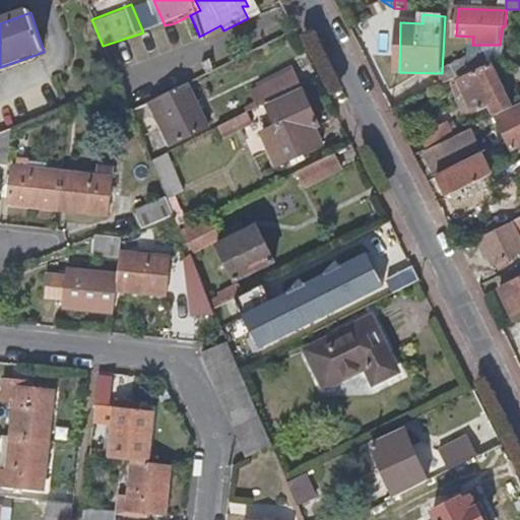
[(199,36),(190,15),(184,18),(192,39),(199,36)]
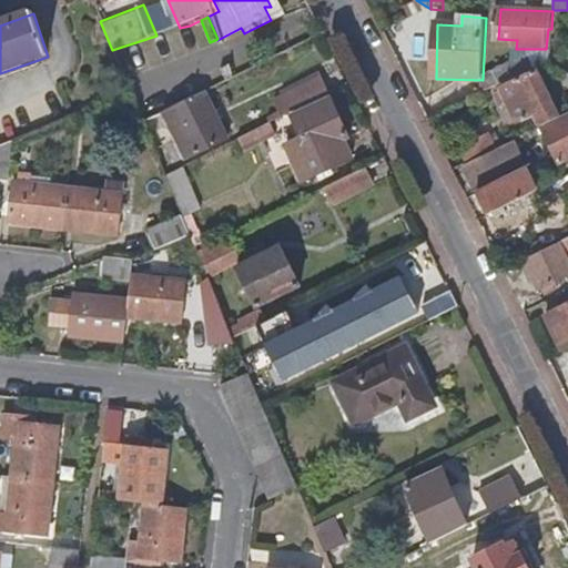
[(483,80),(483,95),(536,69),(530,58),(483,80)]
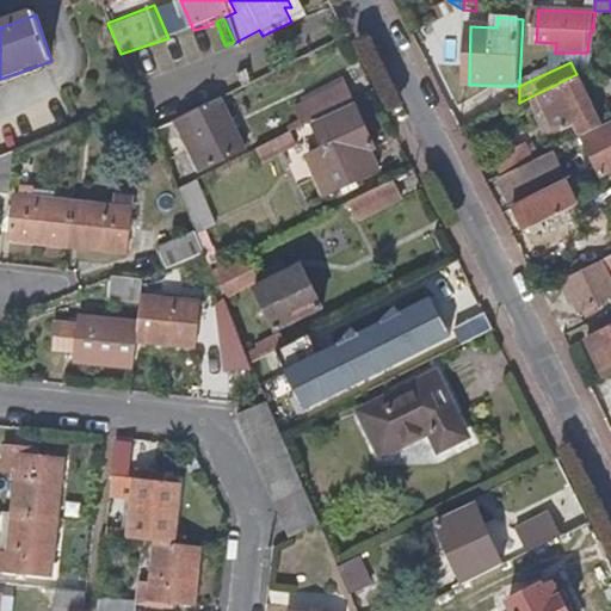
[(610,80),(591,67),(581,72),(608,90),(604,94),(610,98),(610,80)]
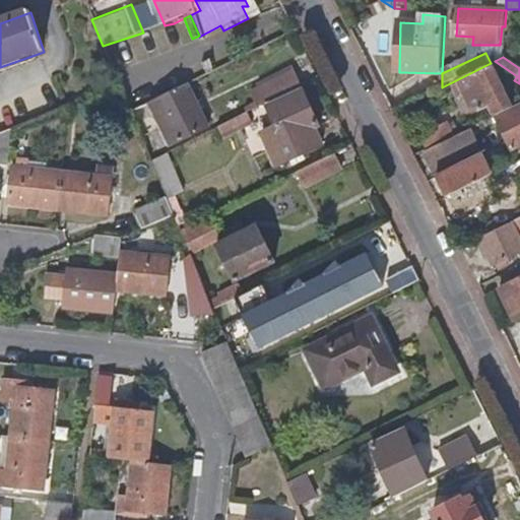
[(205,75),(214,71),(209,61),(200,65),(205,75)]
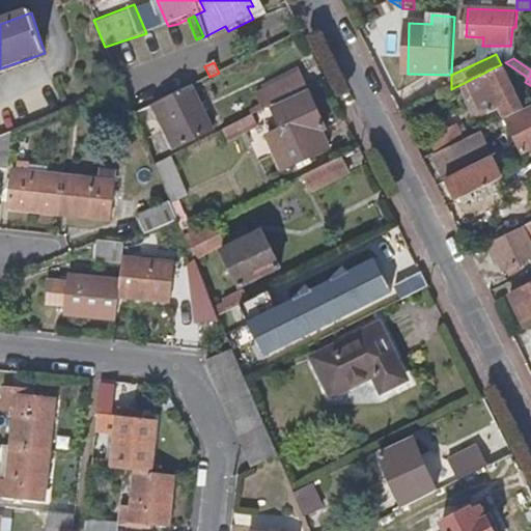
[(499,108),(506,120),(524,112),(502,68),(469,84),(470,86),(463,90),(468,103),(476,99),(484,115),(499,108)]
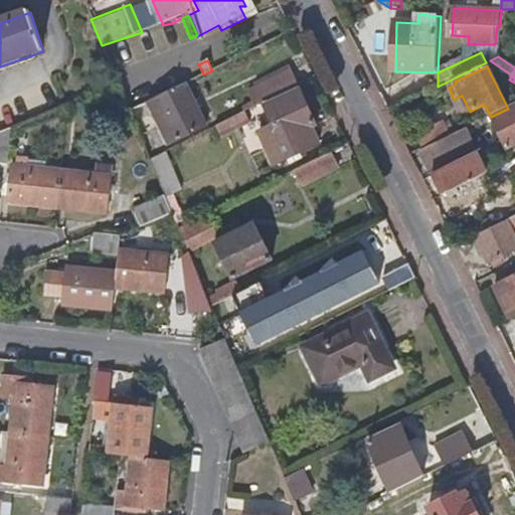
[(260,105),(296,88),(289,71),(253,89),(260,105)]
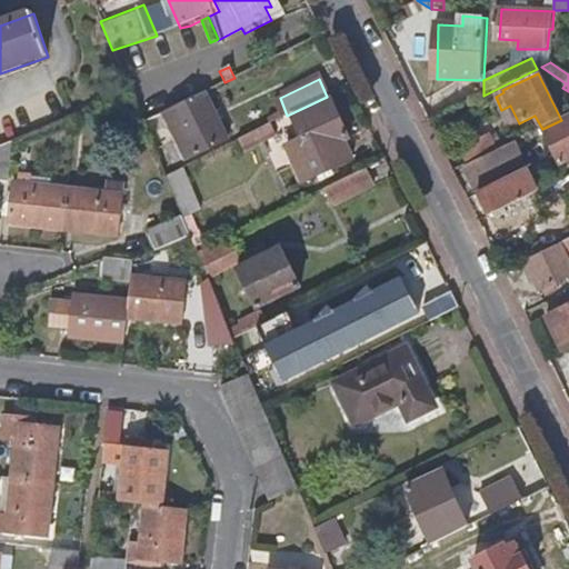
[(226,139),(203,92),(165,112),(187,158),(226,139)]
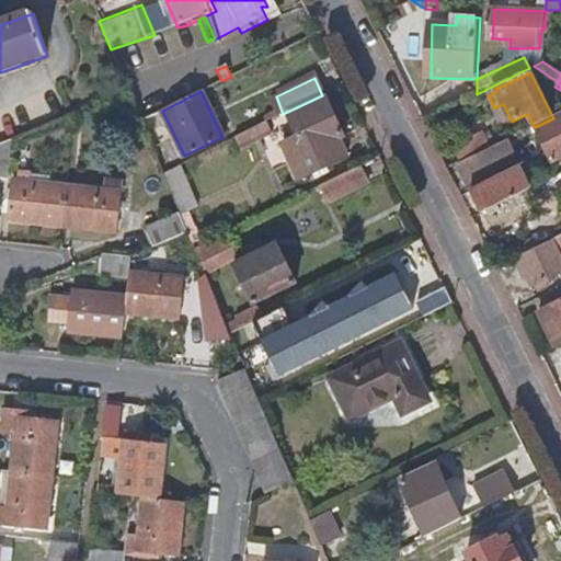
[(343,137),(328,100),(289,116),(298,138),(284,146),(297,178),(346,157),(339,139),(343,137)]
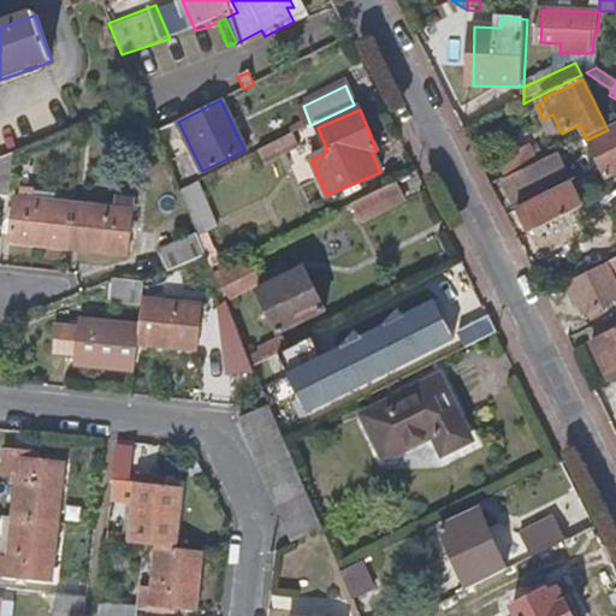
[(294,134),(304,129),(300,119),(288,126),(292,135),(294,135),(294,134)]
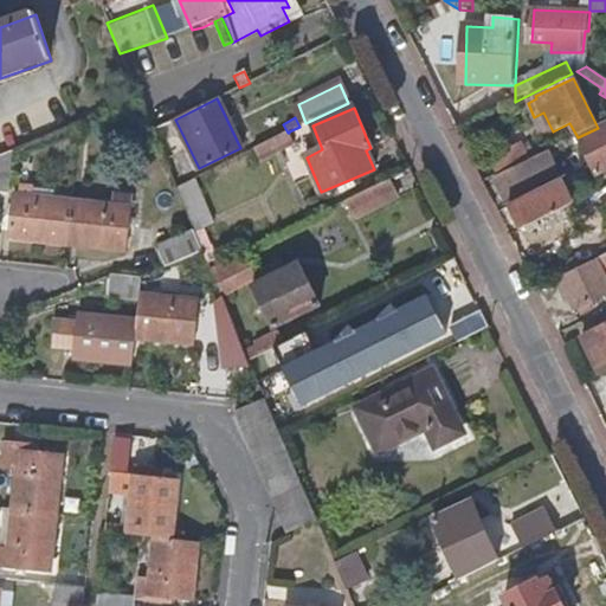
[(605,169),(605,128),(579,142),(595,175),(605,169)]
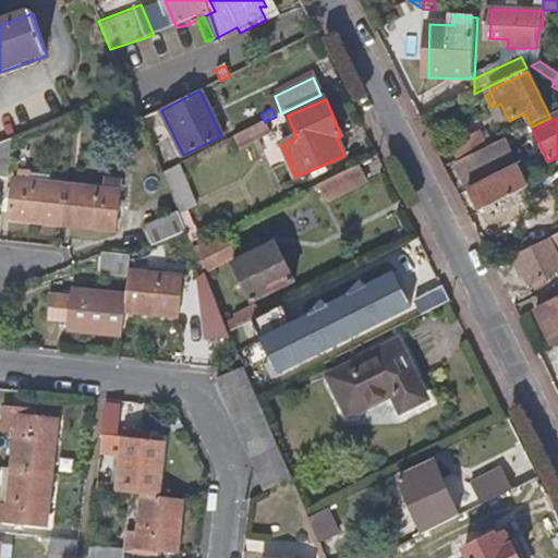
[(265,122),(233,137),(240,148),(271,133),(266,121),(266,122),(265,122)]
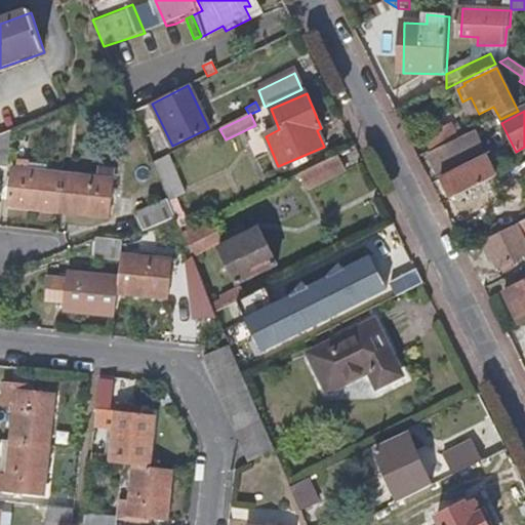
[(425,138),(433,153),(458,139),(450,124),(425,138)]
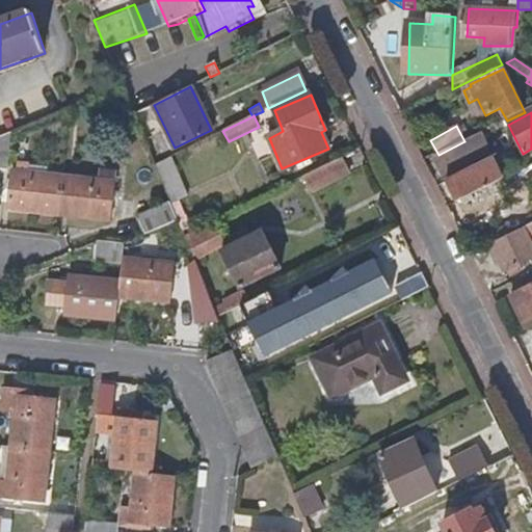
[(0,173),(6,174),(10,134),(0,138),(0,173)]
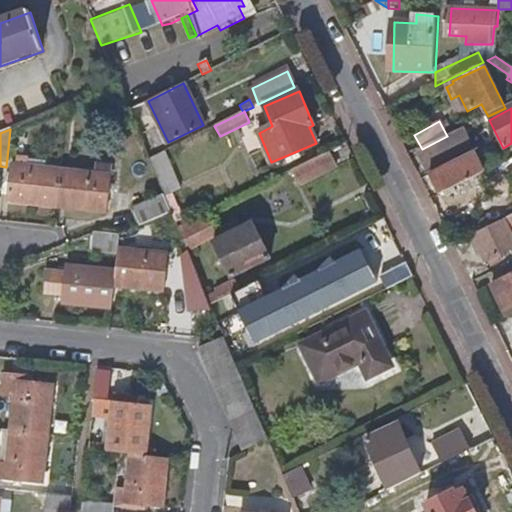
[(469,148),(462,132),(419,154),(427,169),(469,148)]
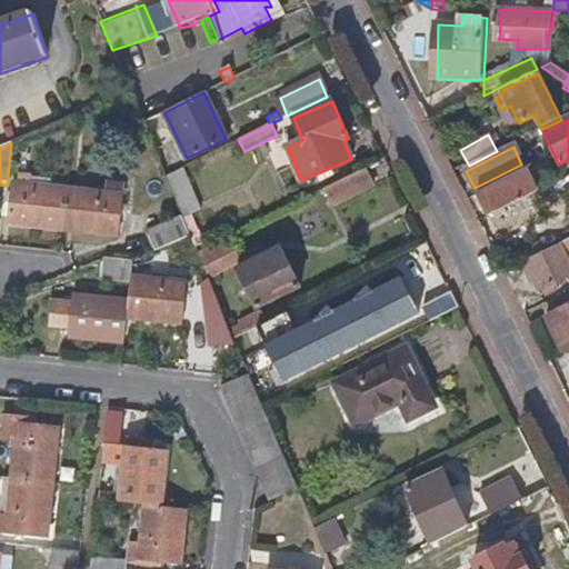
[(375,186),(366,167),(325,188),(333,206),(375,186)]
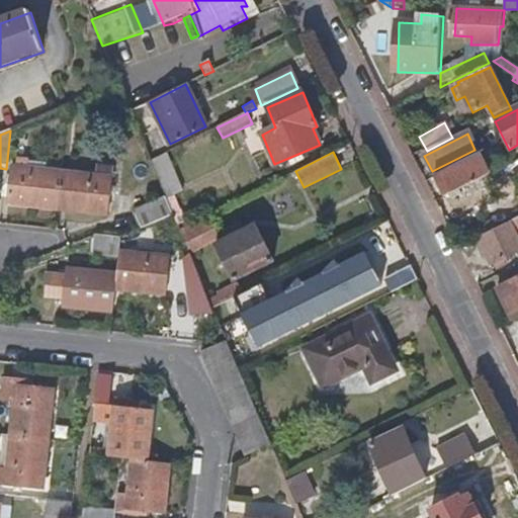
[(183,191),(165,154),(151,160),(167,198),(174,216),(179,229),(187,225),(174,195),(183,191)]
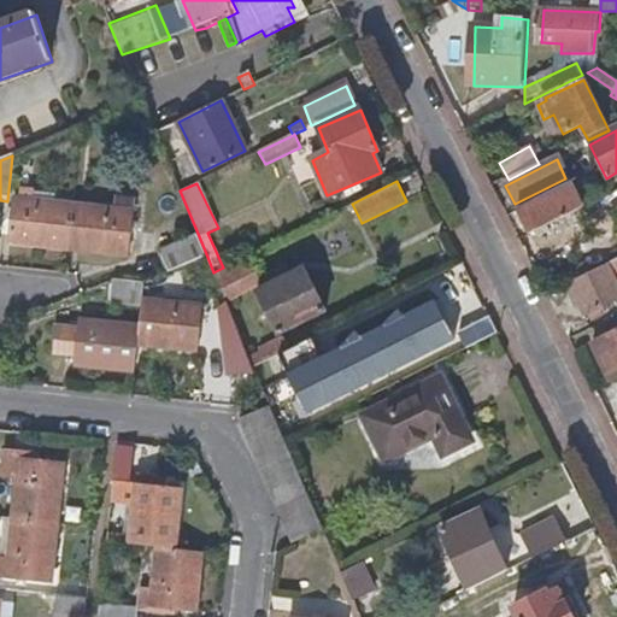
[(518,213),(529,238),(582,211),(571,187),(518,213)]
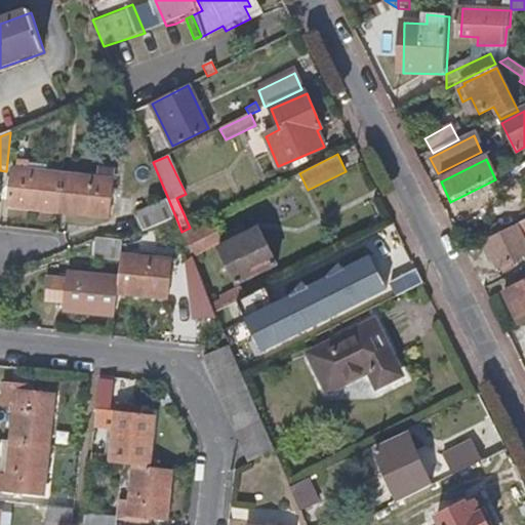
[(14,162),(13,171),(44,175),(45,164),(14,162)]
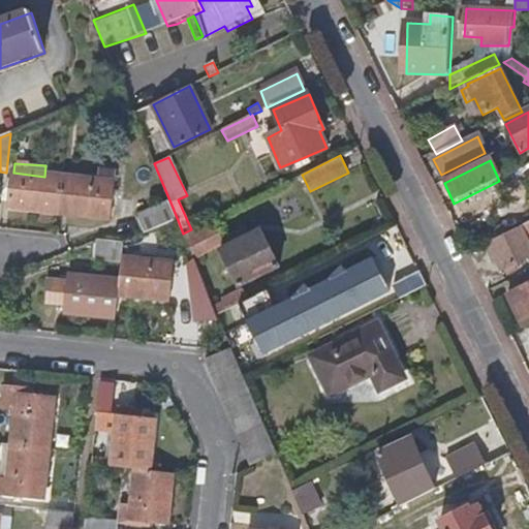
[(99,166),(97,182),(113,183),(114,168),(99,166)]
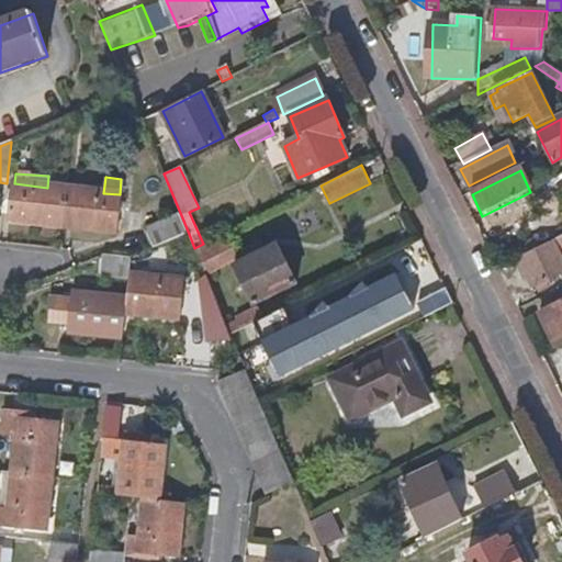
[(10,224),(64,229),(68,189),(47,188),(14,183),(10,224)]
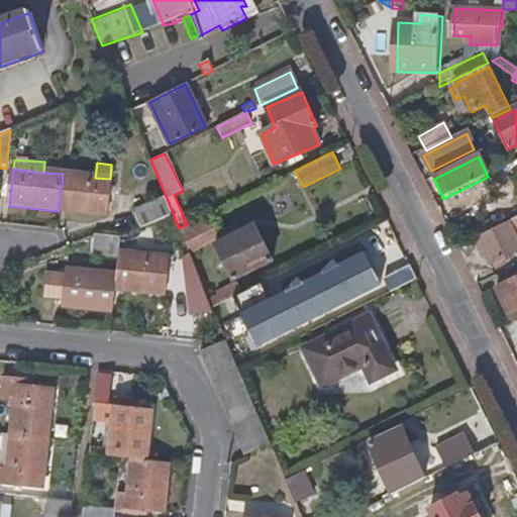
[(63,174),(59,211),(107,215),(110,179),(95,178),(63,174)]
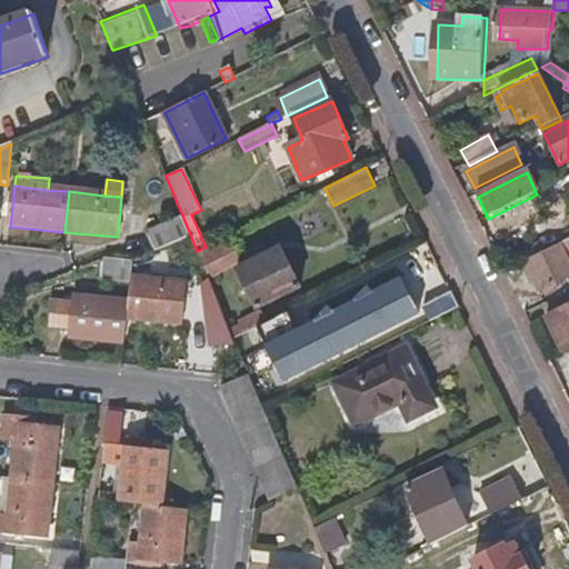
[(148,233),(155,252),(191,237),(183,218),(148,233)]
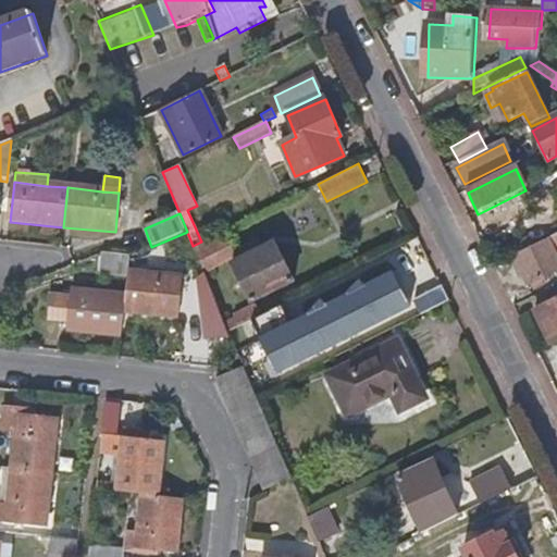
[(195,249),(203,272),(234,257),(224,234),(195,249)]
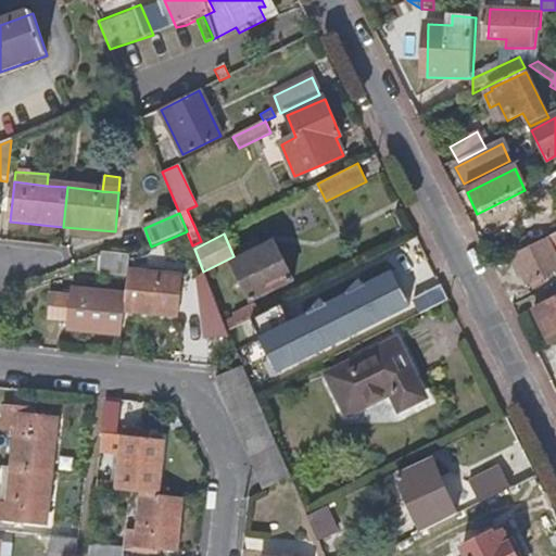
[(555,235),(513,257),(528,288),(555,273),(555,253),(555,254),(555,253),(555,235)]
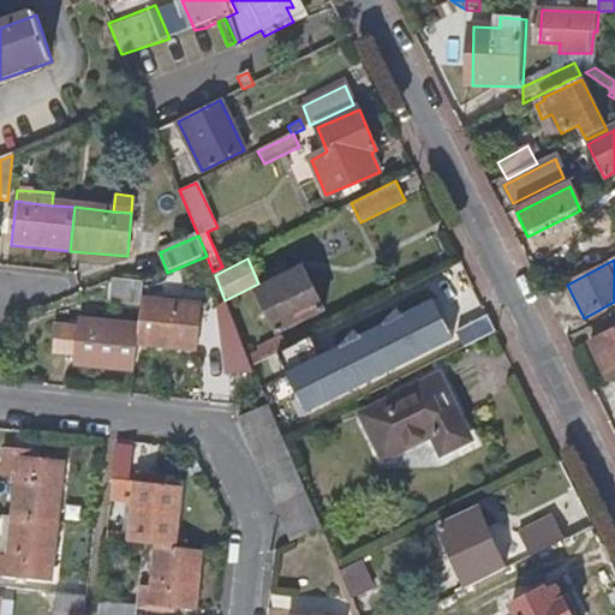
[(322,312),(303,270),(258,290),(276,333),(322,312)]
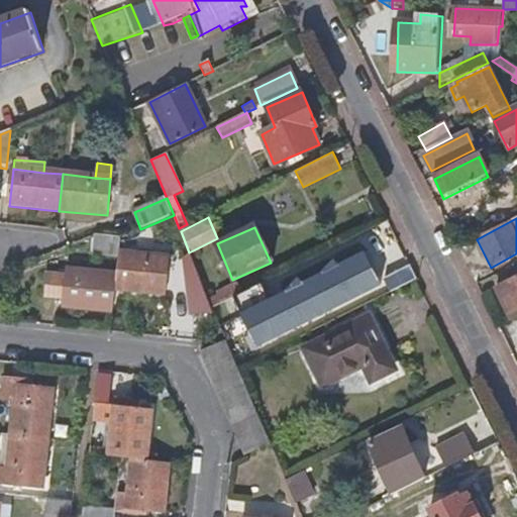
[(121,237),(93,234),(91,255),(119,257),(119,253),(121,237)]
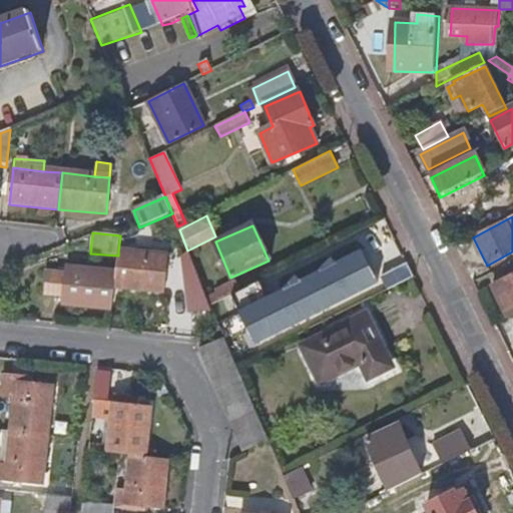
[(116,273),(114,289),(163,293),(167,257),(118,251),(118,255),(116,273)]
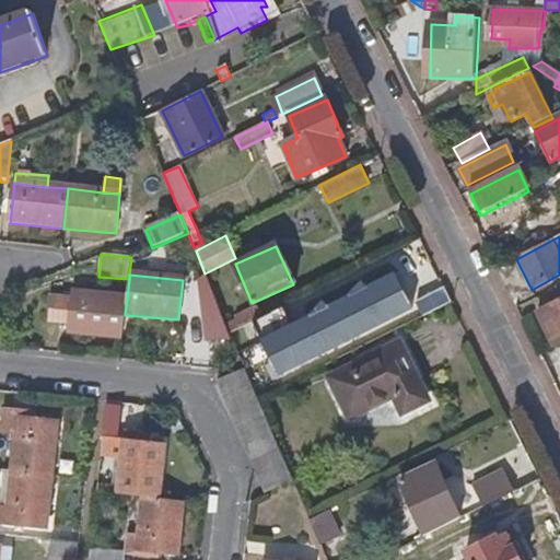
[(287,330),(277,311),(261,317),(253,322),(278,374),(407,310),(391,276),(315,314),(287,330)]
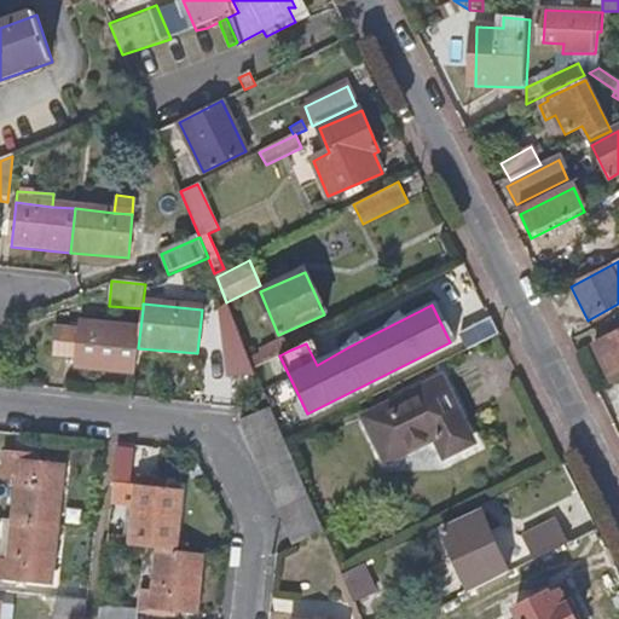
[(226,379),(260,381),(254,369),(250,359),(231,313),(226,313),(226,379)]
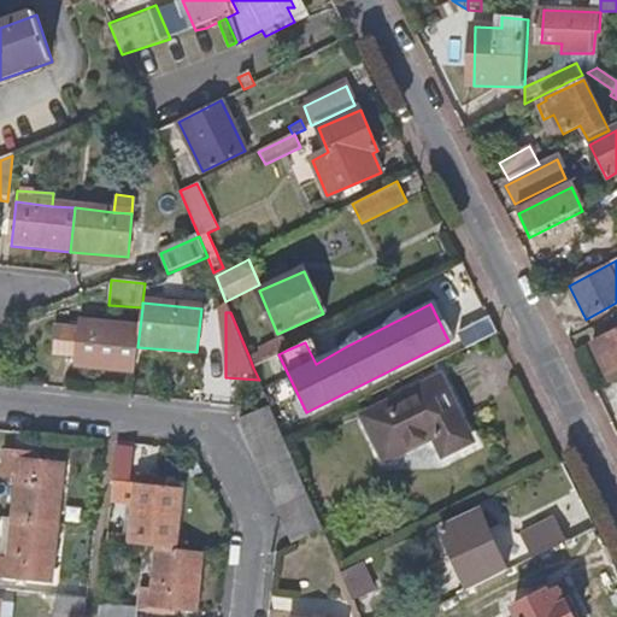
[(457,333),(466,351),(497,335),(488,317),(457,333)]
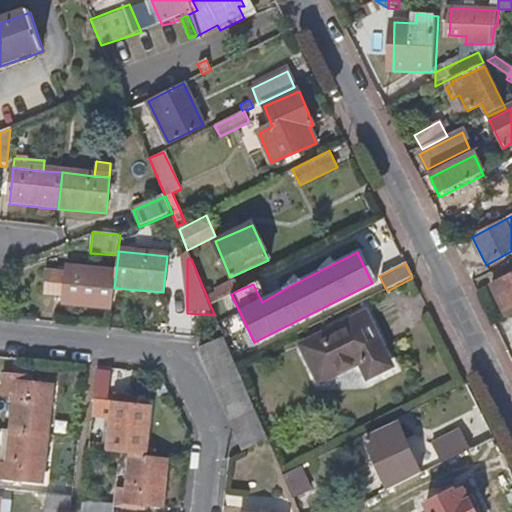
[(64,304),(112,309),(114,288),(116,272),(67,268),(64,304)]
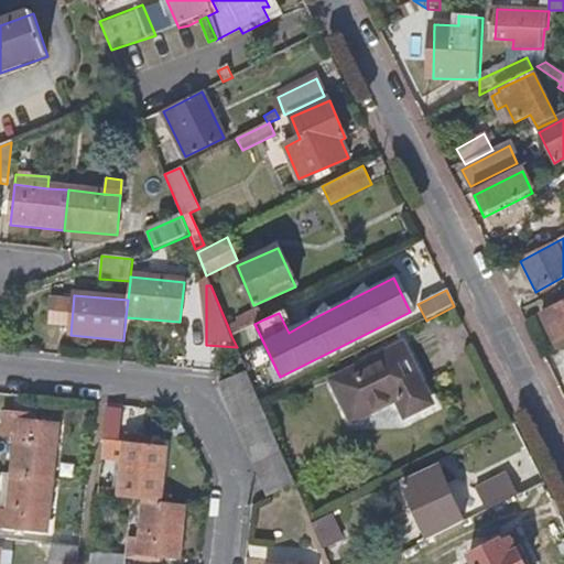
[(563,343),(563,305),(542,317),(557,347),(563,343)]
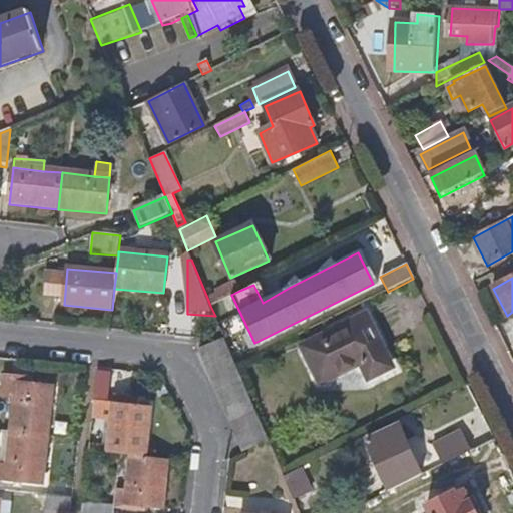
[(217,293),(207,298),(210,306),(231,295),(239,291),(233,281),(216,290),(217,293)]
